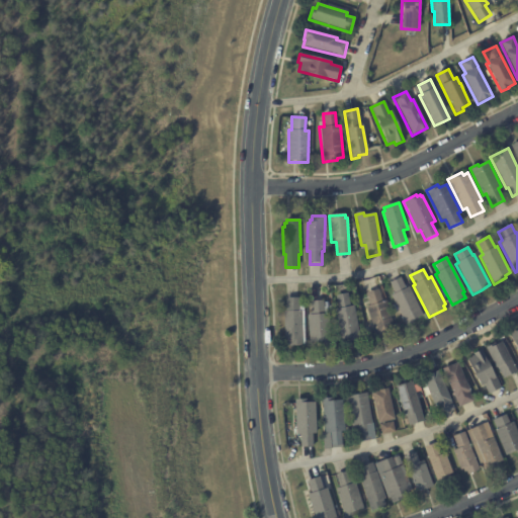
[(411,325),(406,328),(391,296),(394,294),(389,283),(401,278),(406,289),(410,287),(423,317),(413,321),(414,324),(411,325)]
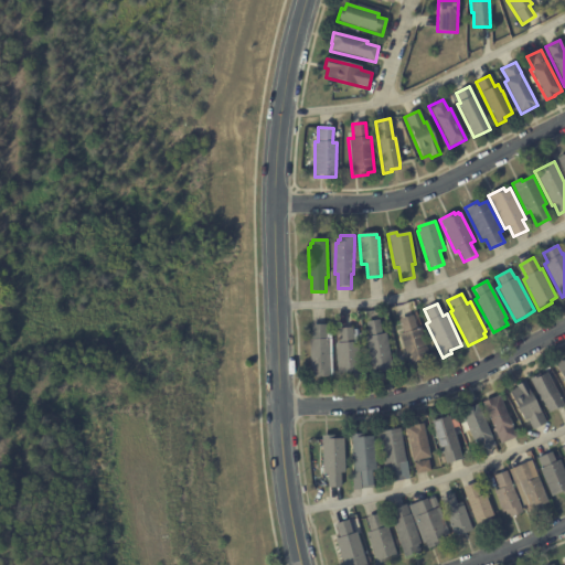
[(417,366),(409,369),(400,336),(403,334),(400,320),(413,317),(417,330),(420,329),(429,359),(420,361),(422,365),(417,366)]
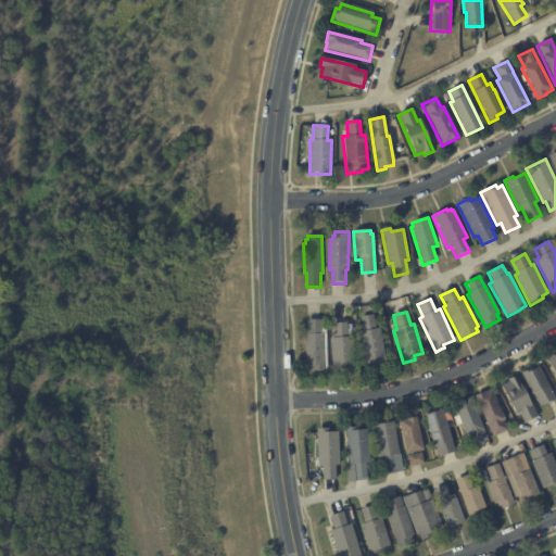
[(373,316),(376,330),(379,329),(387,366),(375,368),(374,365),(365,367),(358,333),(363,332),(359,318),(373,316)]
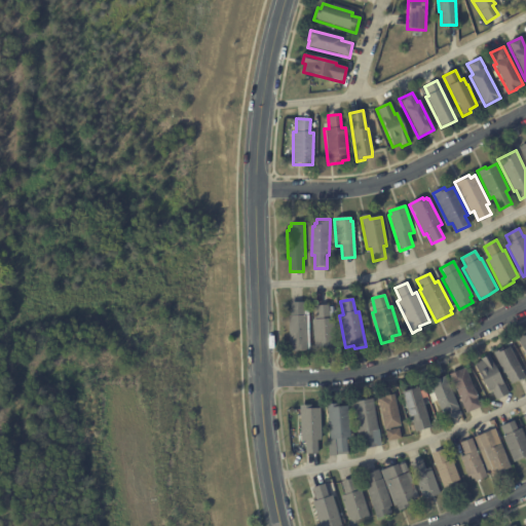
[(298,352),(288,352),(288,317),(290,317),(290,304),(303,304),(303,310),(308,310),(308,351),(306,351),(306,352),(298,352)]
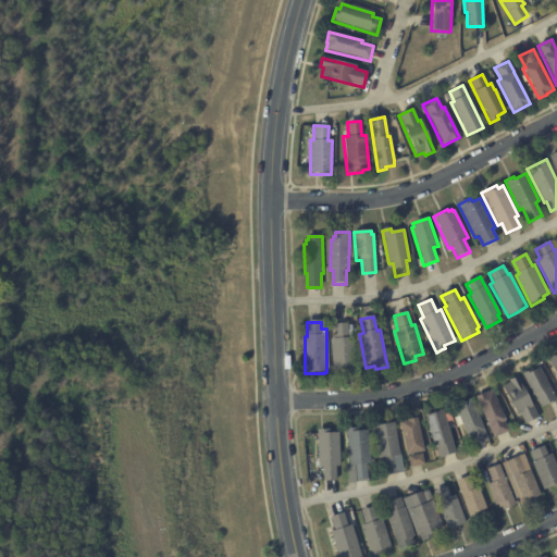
[(348,331),(348,338),(353,338),(354,372),(346,372),(346,369),(332,369),(331,339),(333,339),(333,325),(347,324),(348,331)]
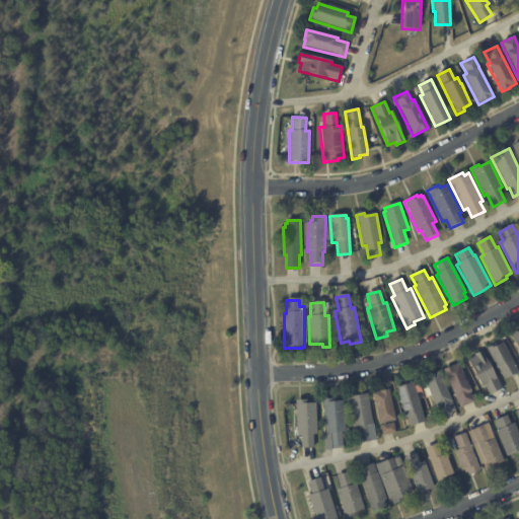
[(518,351),(510,335),(518,330),(518,331),(518,351)]
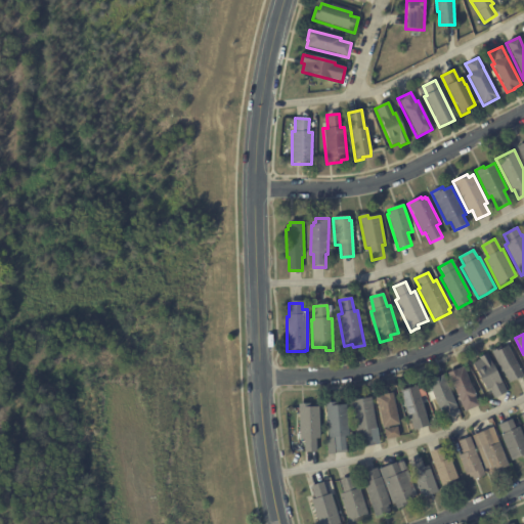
[(510,351),(522,376),(509,382),(503,370),(501,372),(490,351),(499,346),(500,348),(507,345),(510,351)]
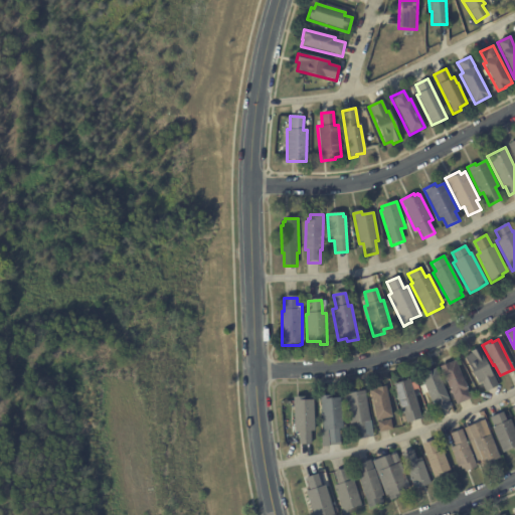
[(495,385),(485,390),(481,381),(477,383),(464,356),(471,353),(470,351),(478,347),(497,385),(495,385)]
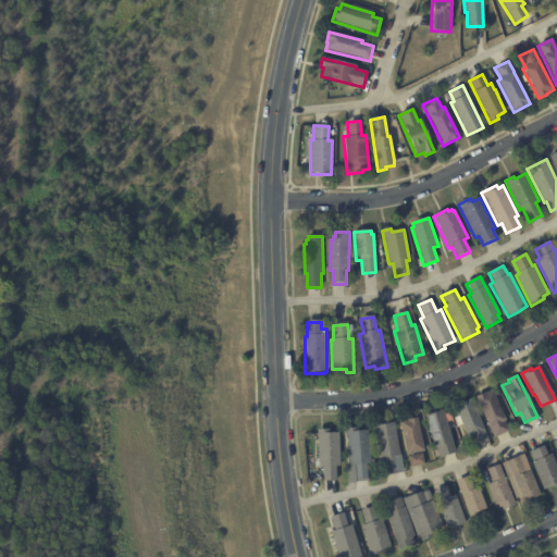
[(507,431),(494,436),(475,396),(484,392),(485,393),(492,390),(505,420),(504,420),(508,430),(507,431)]
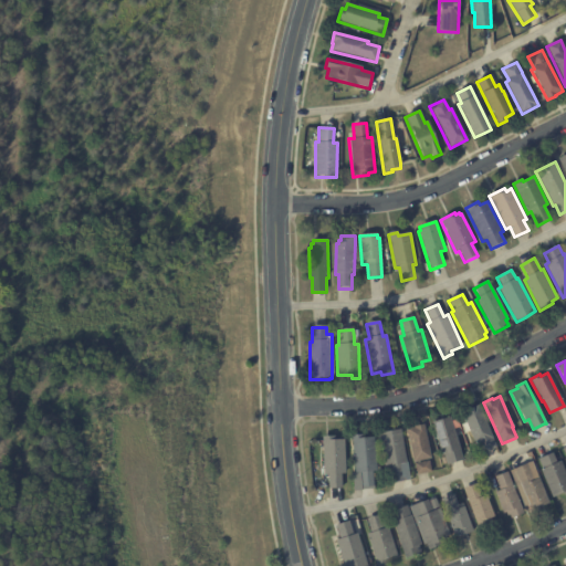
[(494,447),(481,452),(478,443),(475,444),(461,411),(479,404),(496,447),(494,447)]
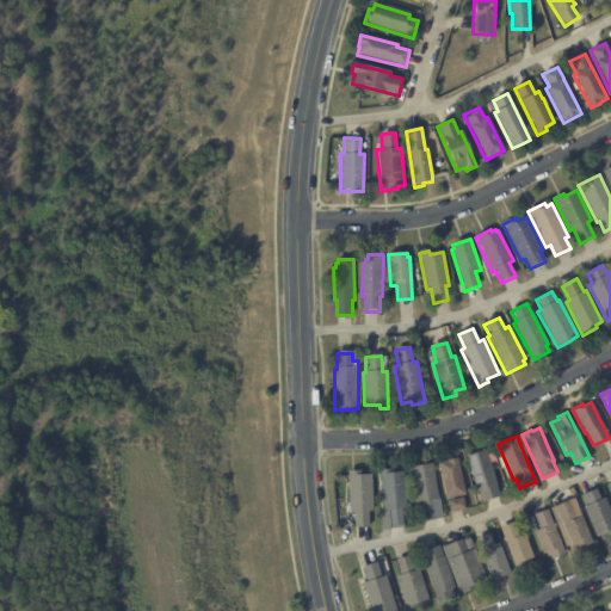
[(487,455),(500,494),(482,500),(479,489),(476,491),(466,455),(486,449),(487,455)]
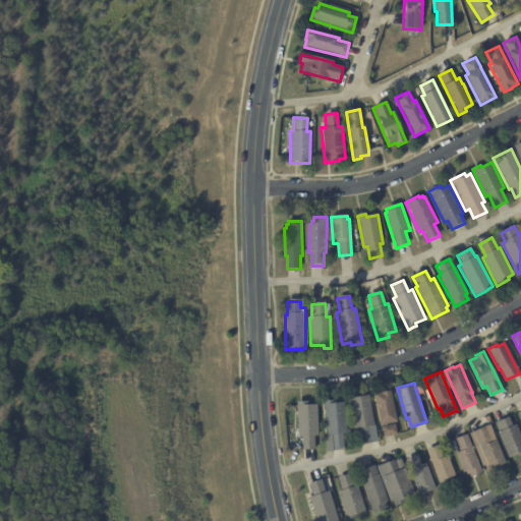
[(396,421),(380,424),(373,395),(381,393),(381,392),(390,390),(396,421)]
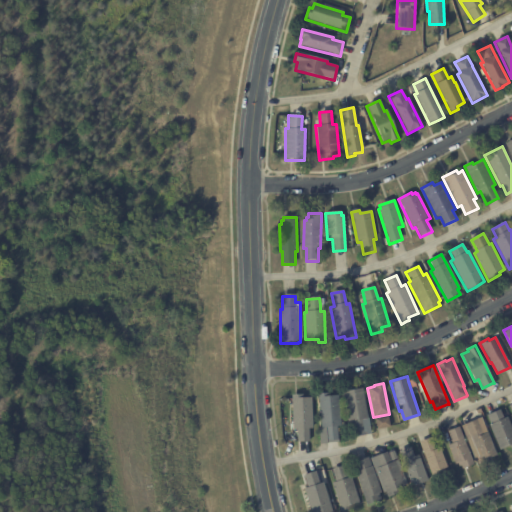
[(368,419),(364,420),(366,431),(353,433),(351,421),(348,421),(343,391),(362,387),(368,419)]
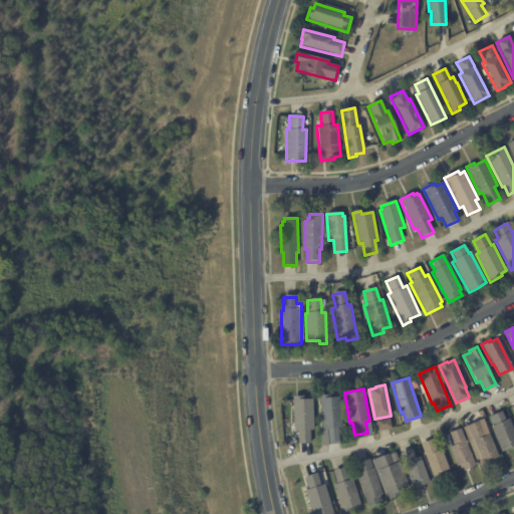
[(339,402),(342,428),(337,428),(338,440),(326,442),(325,429),(322,429),(319,395),(327,394),(328,397),(338,396),(339,402)]
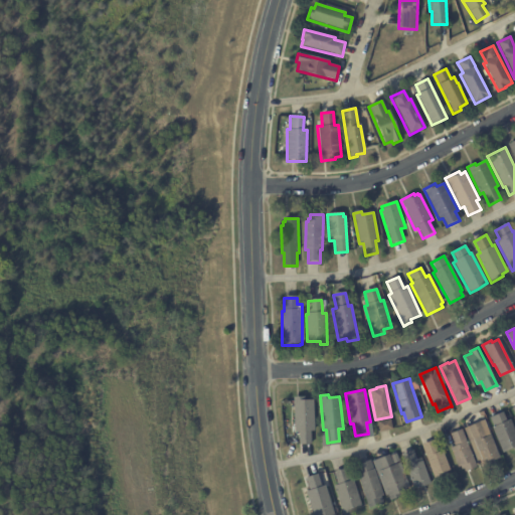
[(311,444),(299,444),(298,431),(294,431),(293,396),(304,396),(304,399),(313,399),(314,431),(310,431),(311,444)]
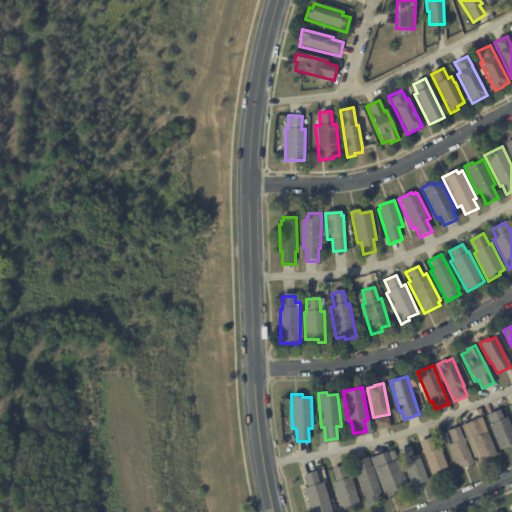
[(502,415),(503,418),(506,416),(511,430),(511,447),(510,448),(509,446),(499,450),(488,424),(490,424),(487,415),(499,409),(502,415)]
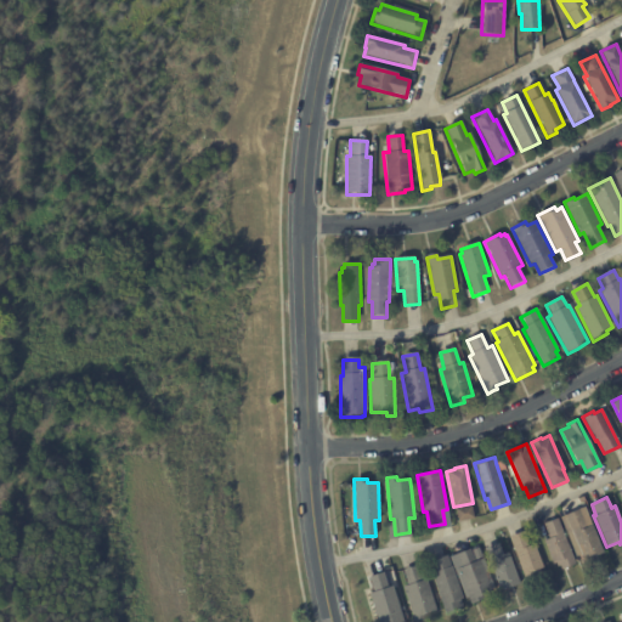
[(474,518),(458,521),(456,509),(471,505),(474,518)]
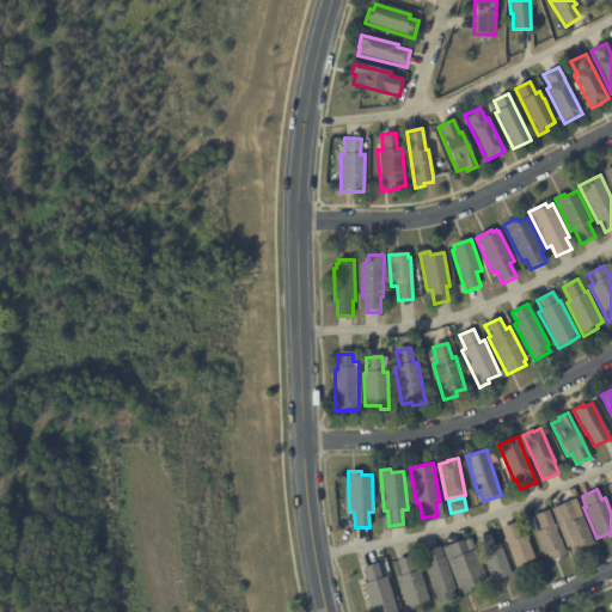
[(581,513),(594,544),(576,551),(575,548),(573,549),(571,545),(567,546),(557,524),(560,522),(554,508),(570,501),(575,513),(577,512),(579,514),(581,513)]
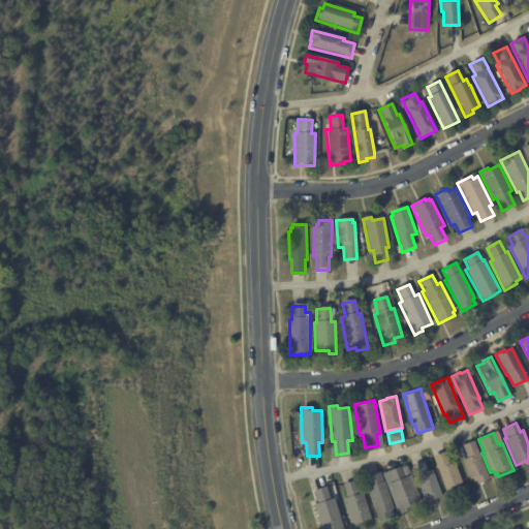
[(477,449),(490,479),(477,484),(476,480),(474,481),(473,478),(470,479),(463,459),(467,458),(462,445),(474,440),(477,449)]
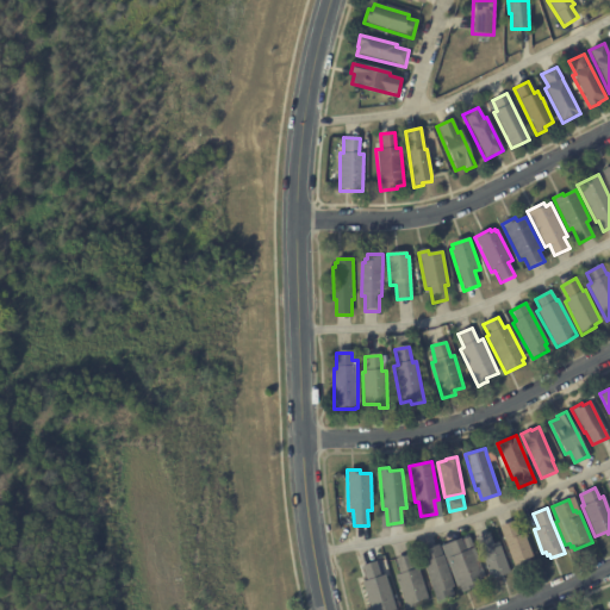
[(529,566),(516,571),(499,526),(512,521),(518,535),(524,533),(533,556),(529,558),(530,561),(528,562),(529,566)]
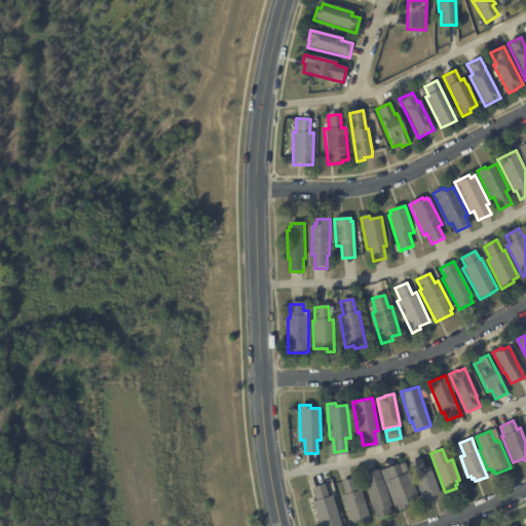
[(429,467),(440,493),(423,499),(409,463),(421,458),(425,468),(429,467)]
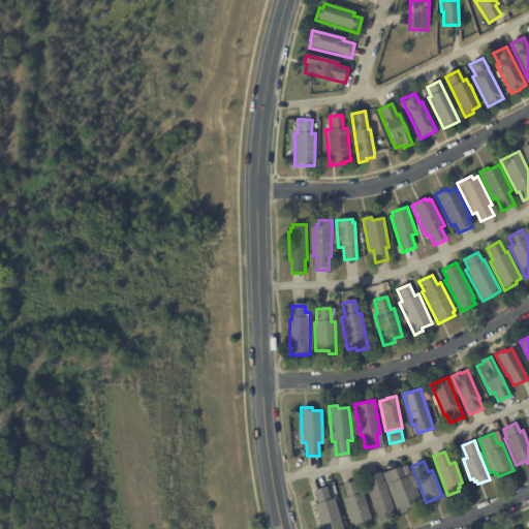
[(409,473),(404,475),(401,468),(407,465),(410,472),(409,473)]
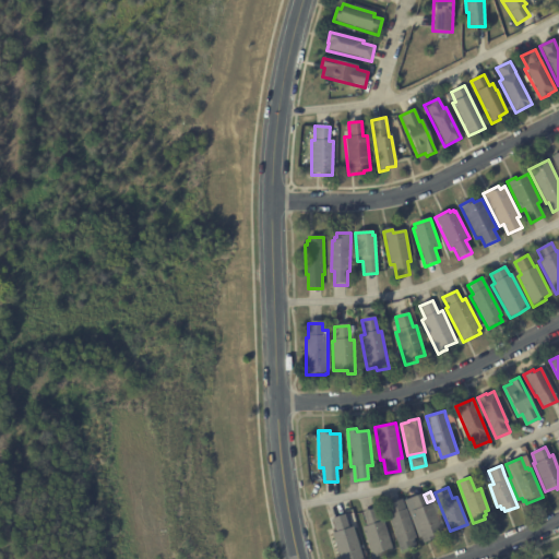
[(429,502),(430,502),(441,531),(433,534),(435,537),(423,543),(411,510),(414,508),(409,498),(423,492),(427,503),(429,502)]
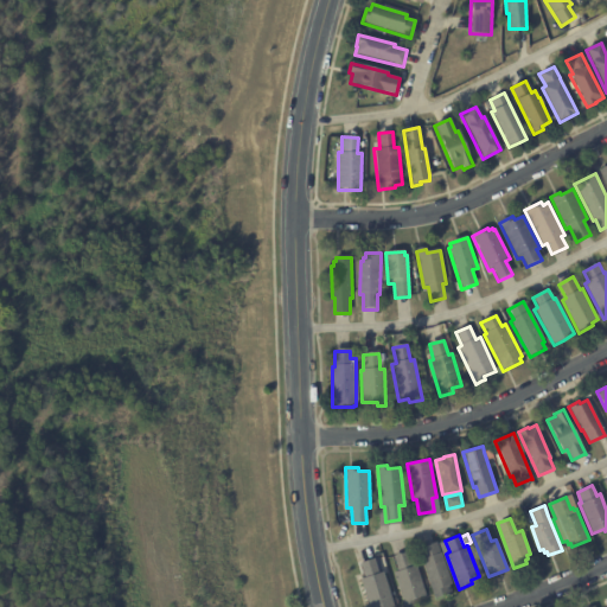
[(451,593),(434,599),(421,558),(423,557),(420,547),(435,542),(439,551),(440,551),(451,583),(448,585),(451,593)]
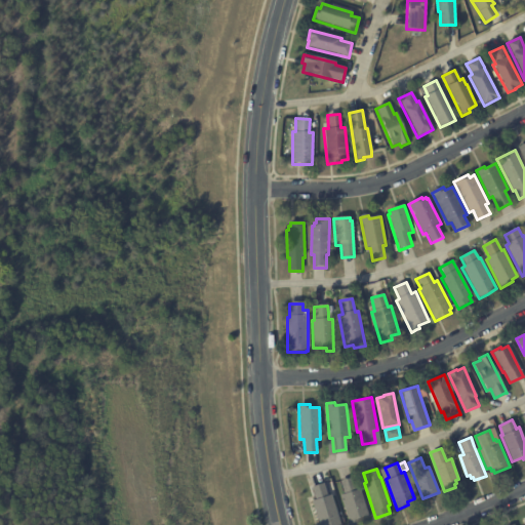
[(358,520),(359,524),(354,524),(349,524),(339,494),(345,493),(340,481),(352,477),(356,489),(360,488),(368,515),(357,519),(358,520)]
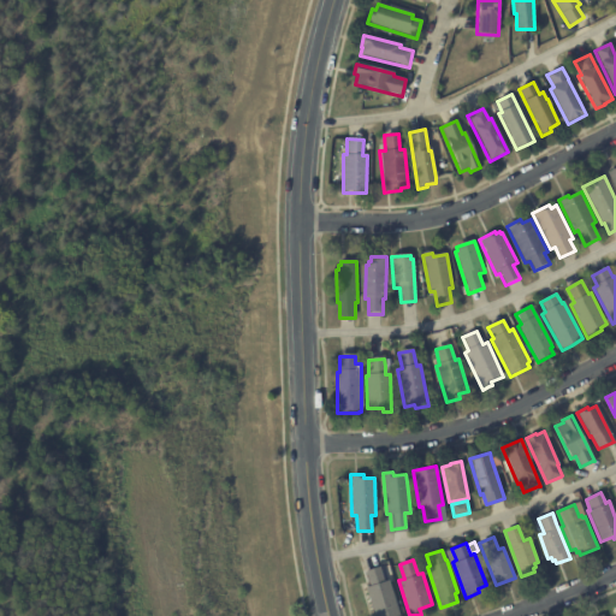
[(389,580),(400,615),(374,615),(366,587),(369,586),(366,570),(379,567),(384,581),(389,580)]
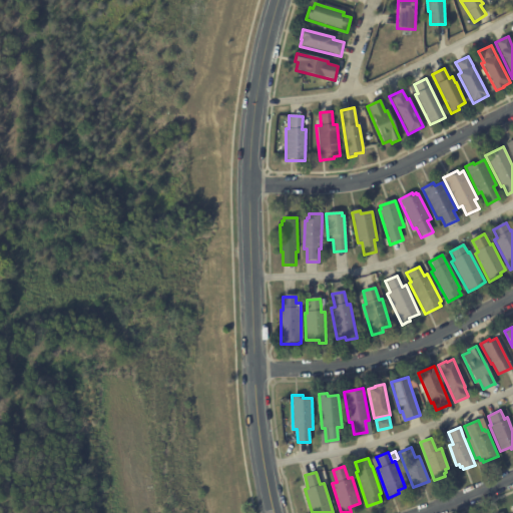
All buildings are outlined.
